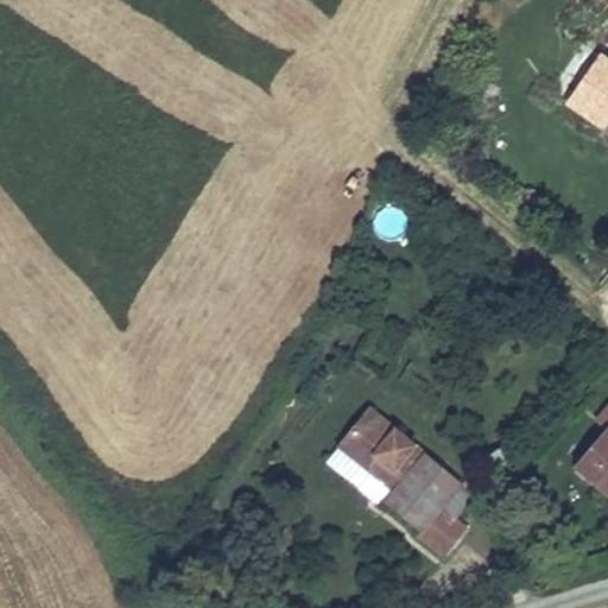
[(607,87),(589,118),(607,130),(607,87)]
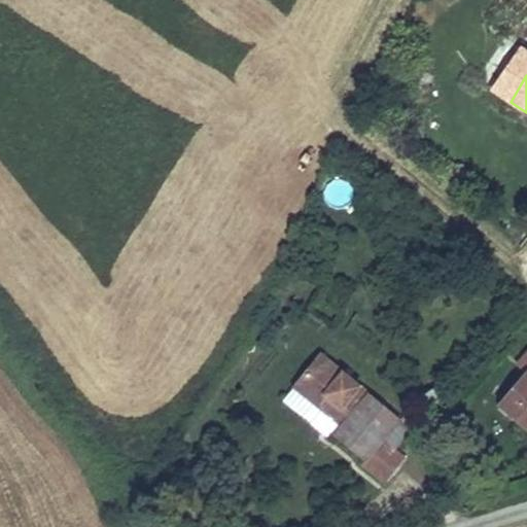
[(325,198),(343,209),(355,190),(338,179),(325,198)]
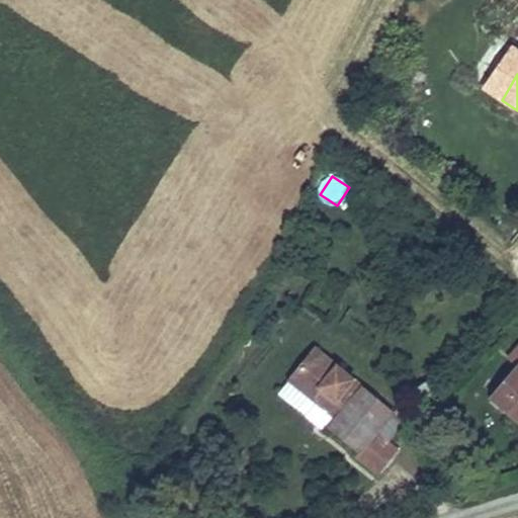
[(385,400),(318,330),(289,356),(309,376),(322,364),(341,384),(328,397),(318,406),(348,437),(342,442),(364,464),(390,439),(368,417),(385,400)]
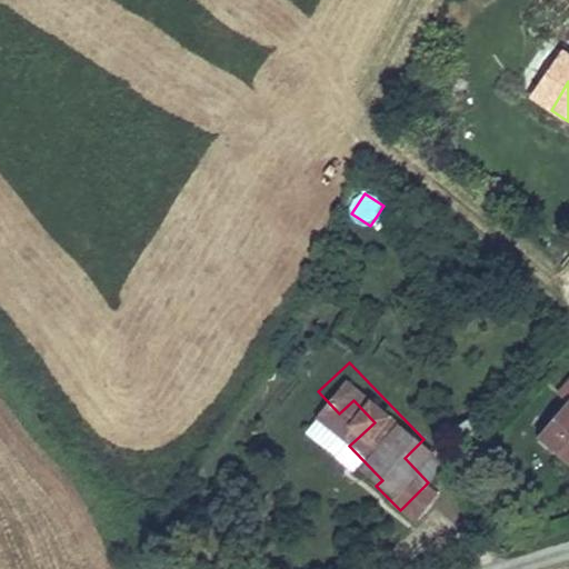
[(568,377),(552,395),(563,406),(535,437),(568,469),(568,468),(568,377)]
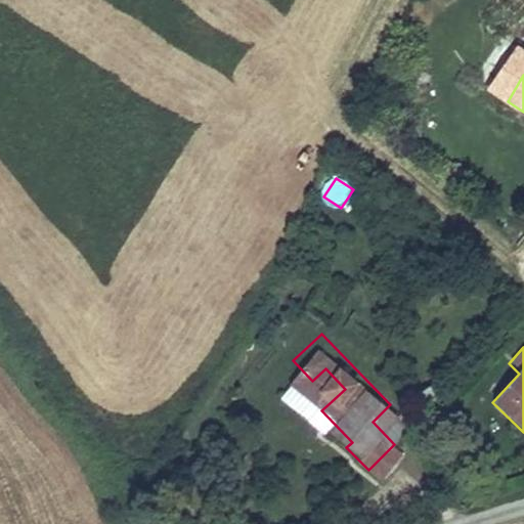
[(345,389),(325,368),(312,381),(332,401),(345,389)]
